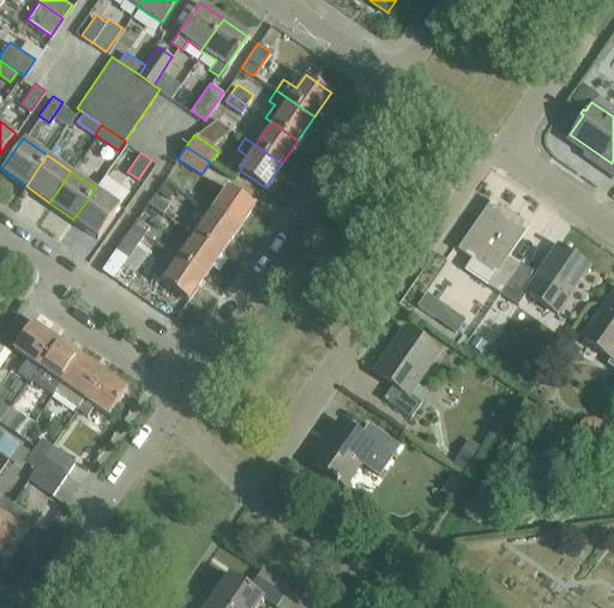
[(440,180),(447,185),(452,178),(445,173),(440,180)]
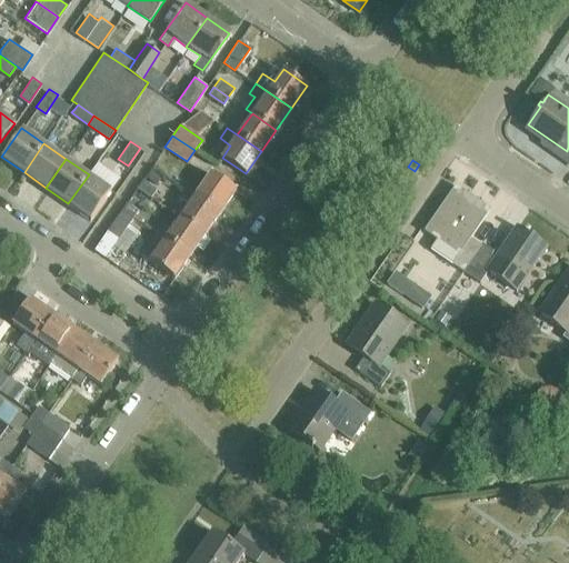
[(211,172),(196,194),(220,211),(236,189),(211,172)]
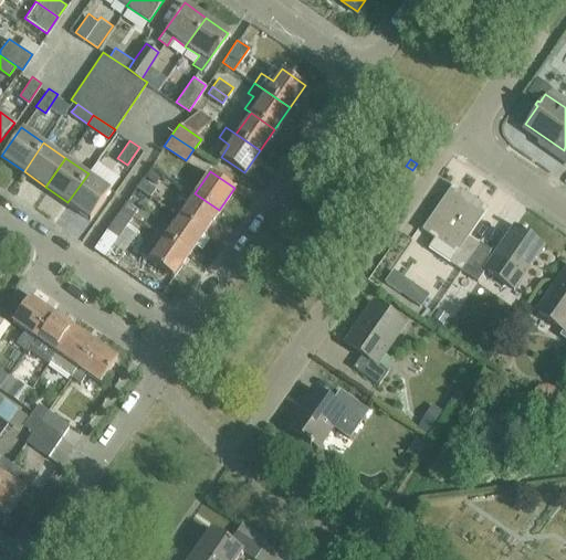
[(88,173),(67,202),(91,218),(111,189),(88,173)]
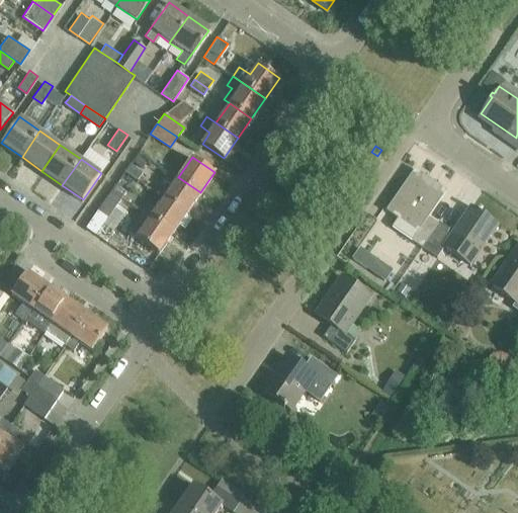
[(131,162),(124,169),(138,178),(143,170),(131,162)]
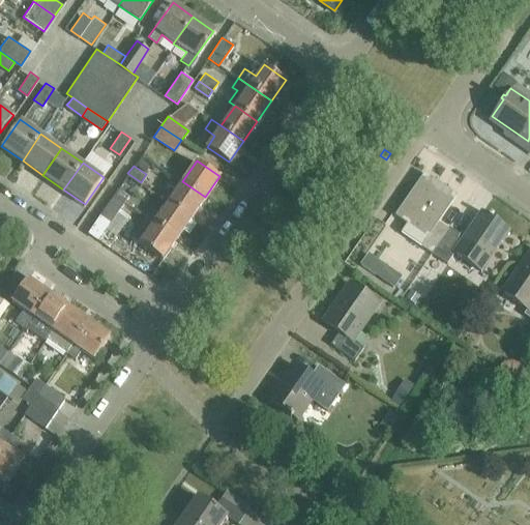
[(436,219),(455,192),(424,170),(395,211),(408,220),(402,229),(432,250),(447,227),(436,219)]
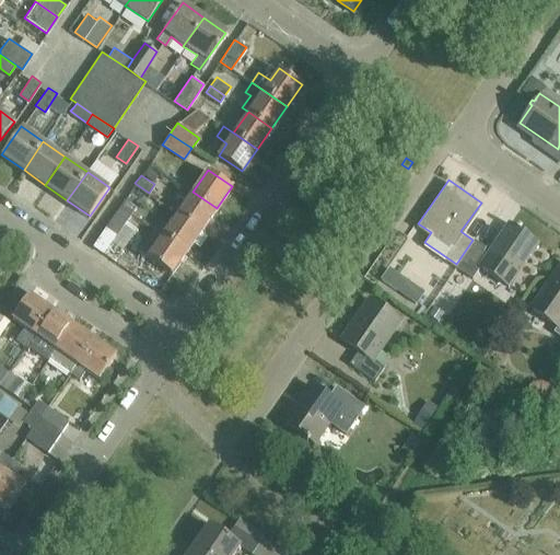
[(149,193),(135,183),(130,191),(143,200),(149,193)]
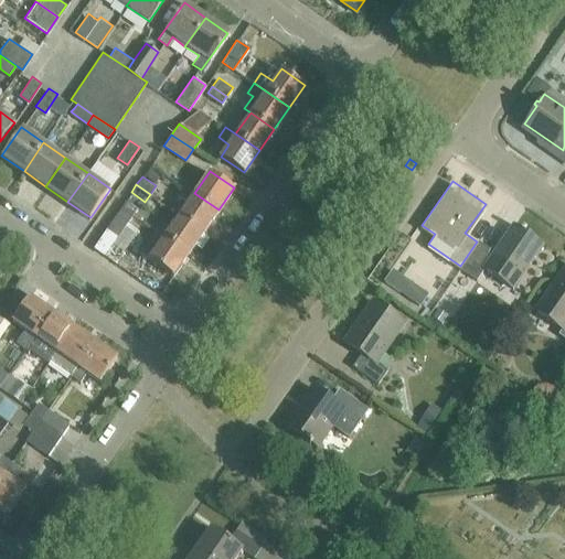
[(194,193),(180,215),(203,232),(219,210),(194,193)]
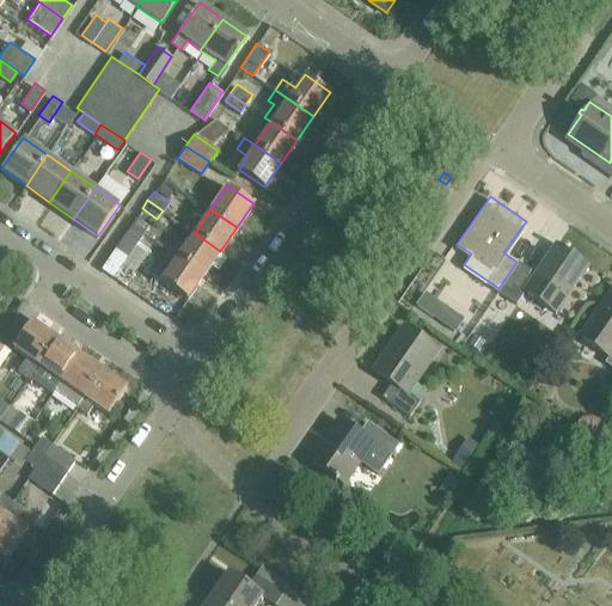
[(138,216),(132,224),(144,232),(150,224),(138,216)]
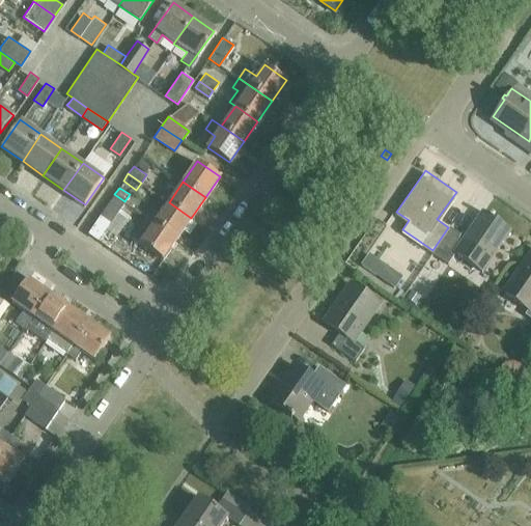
[(100,215),(111,223),(126,202),(114,194),(100,215)]
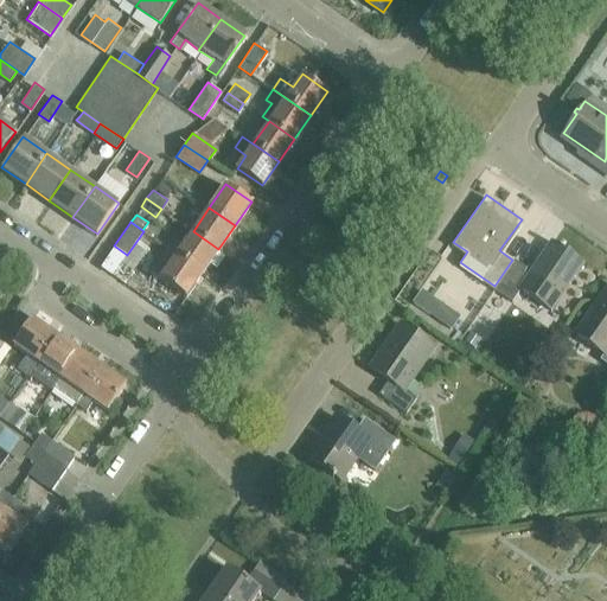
[(167,247),(168,248),(203,272),(218,249),(193,231),(185,242),(176,235),(167,247)]
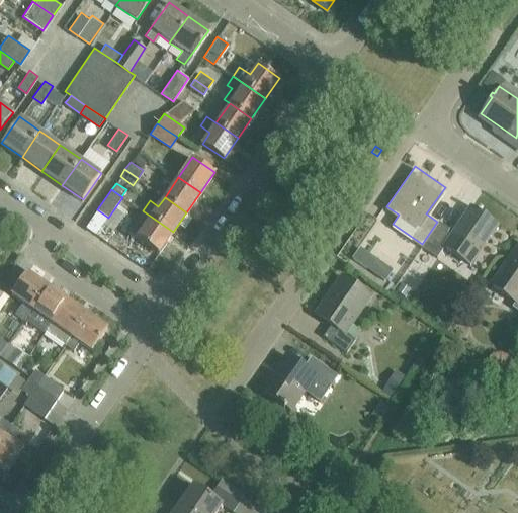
[(437,222),(422,244),(437,254),(443,245),(468,262),(496,223),(469,204),(450,233),(445,229),(448,226),(439,220),(438,222),(437,222)]
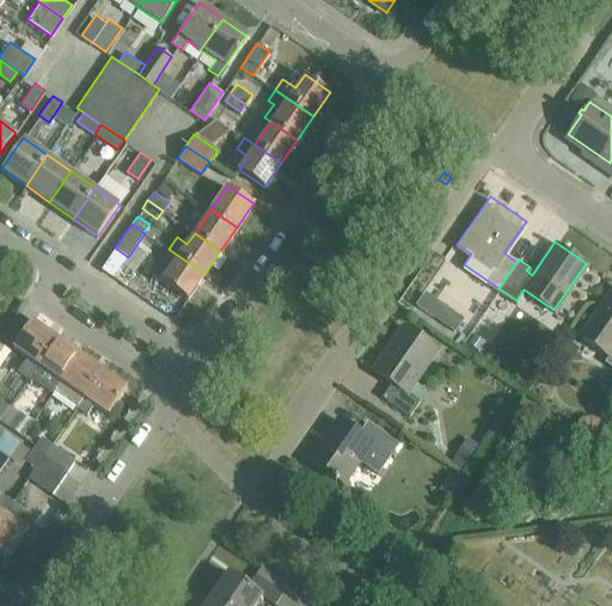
[(204,274),(170,250),(153,274),(188,298),(204,274)]
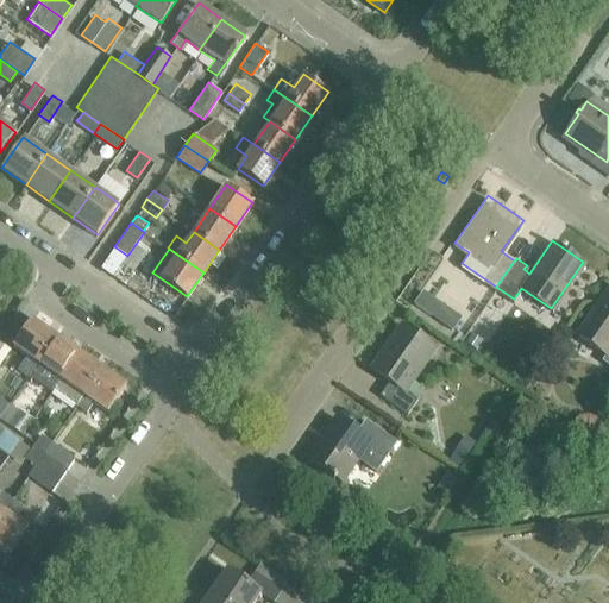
[(608,286),(578,331),(606,351),(601,358),(608,363),(608,286)]
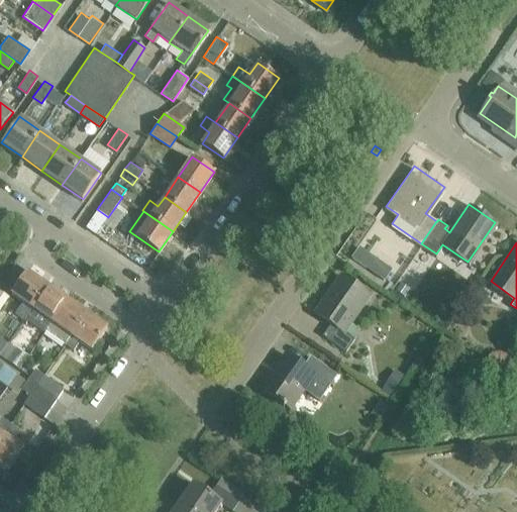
[(11,294),(31,307),(46,285),(26,271),(11,294)]
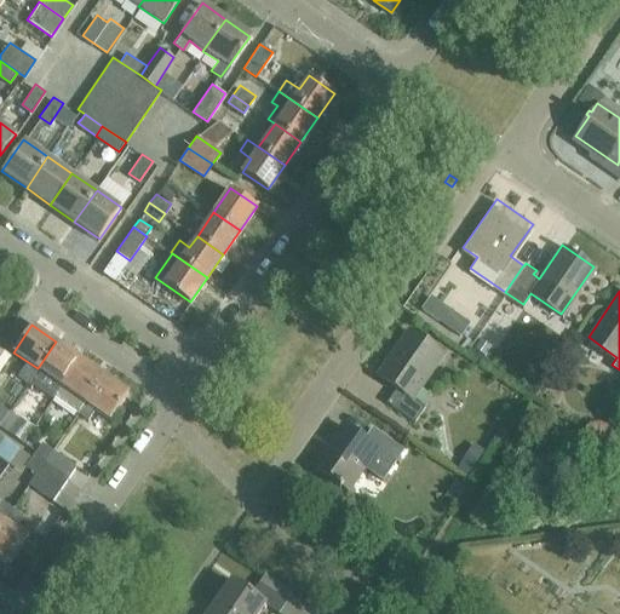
[(408,328),(396,344),(377,372),(399,386),(388,401),(414,419),(425,405),(412,395),(442,351),(408,328)]
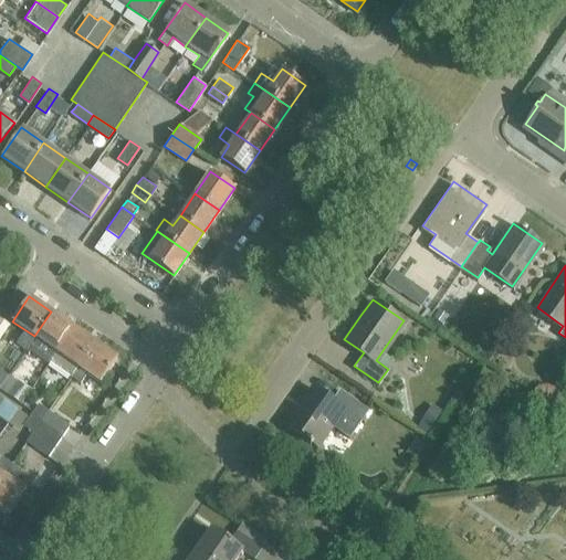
[(0,308),(0,336),(1,337),(16,312),(2,305),(0,308)]
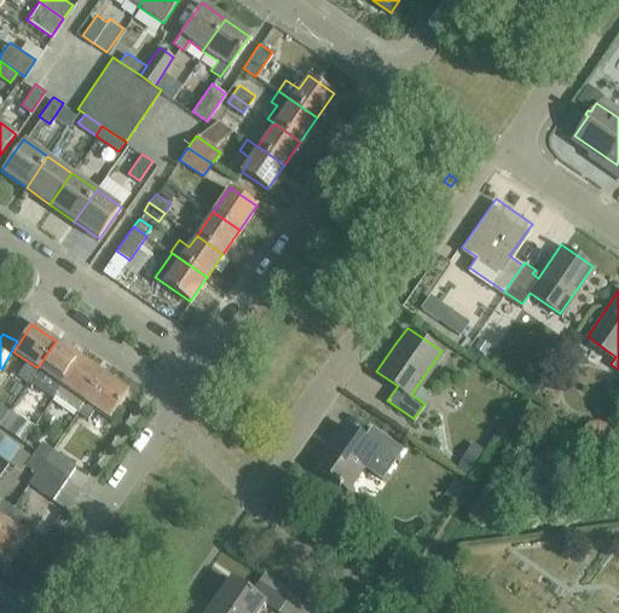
[(41,387),(55,395),(80,358),(56,341),(38,368),(28,381),(40,389),(41,387)]
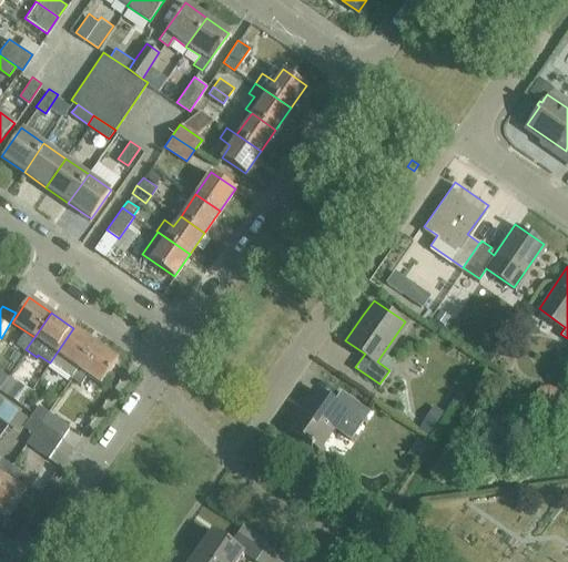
[(50,363),(71,377),(95,344),(73,328),(50,363)]
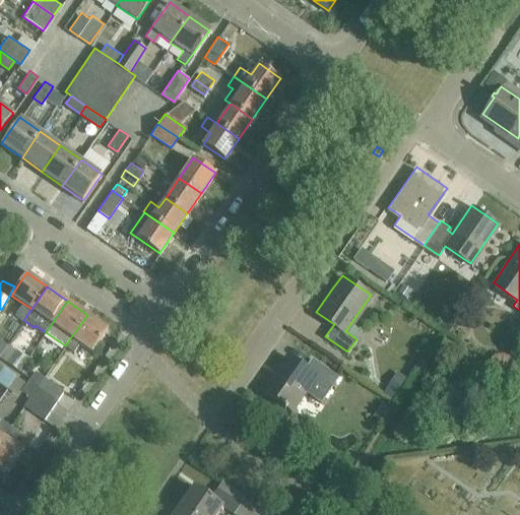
[(87,315),(65,345),(73,351),(79,342),(91,350),(108,329),(87,315)]
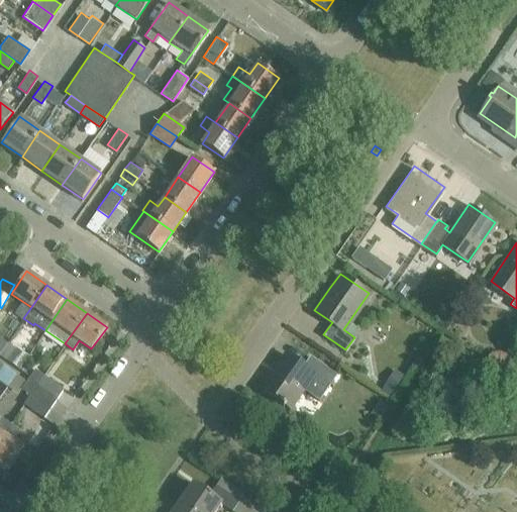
[(0,351),(0,352),(19,367),(29,353),(16,344),(15,345),(8,340),(0,351)]
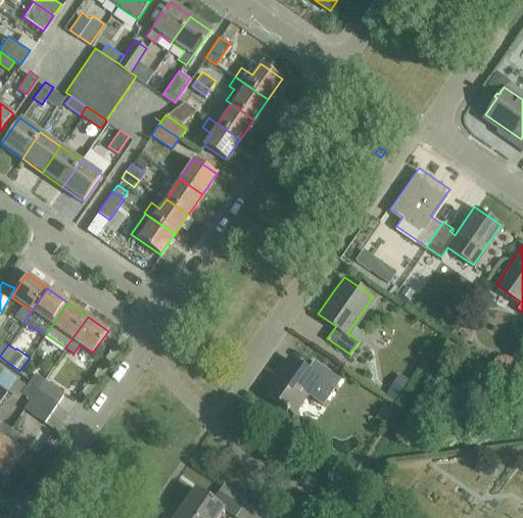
[(323,403),(333,387),(339,377),(314,359),(306,369),(288,357),(278,371),(280,373),(267,392),(283,405),(282,407),(287,410),(288,408),(293,412),(306,391),(323,403)]
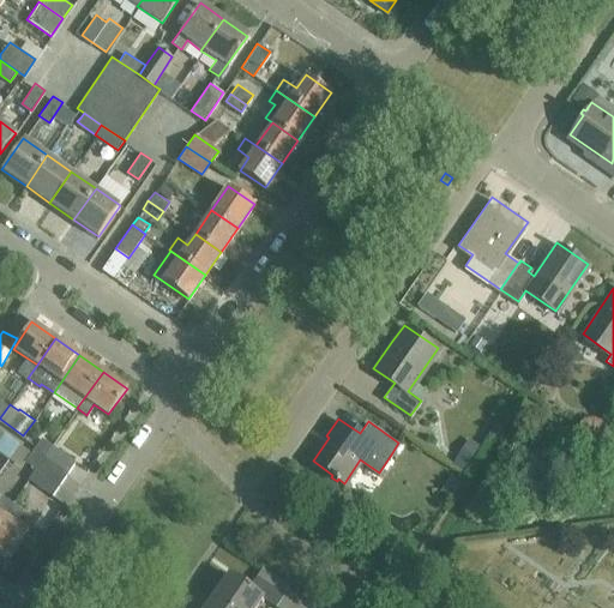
[(0,449),(10,456),(19,441),(0,427),(0,449)]
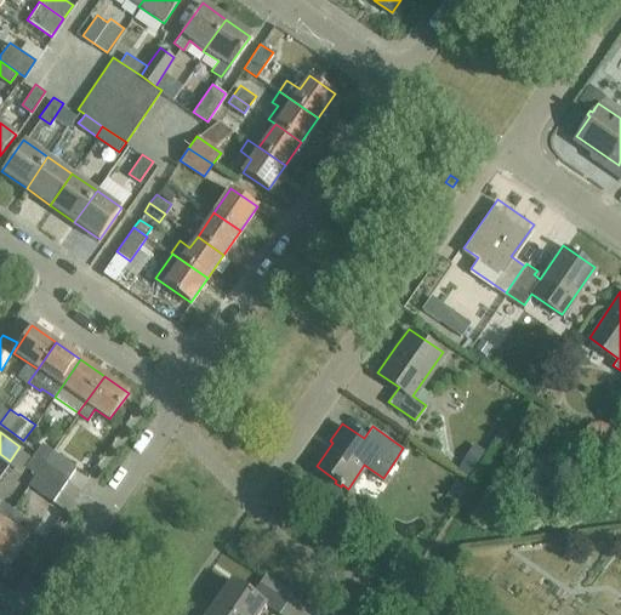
[(473,439),(463,461),(476,466),(485,444),(473,439)]
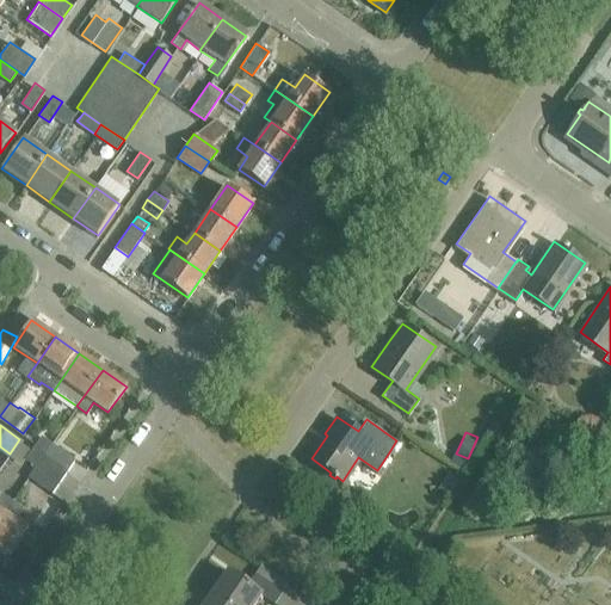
[(32,448),(43,455),(53,442),(42,434),(32,448)]
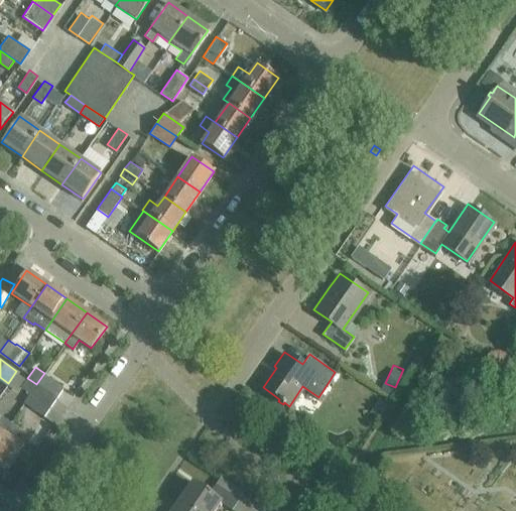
[(22,387),(30,393),(36,384),(27,378),(26,378),(16,371),(8,383),(19,391),(22,387)]
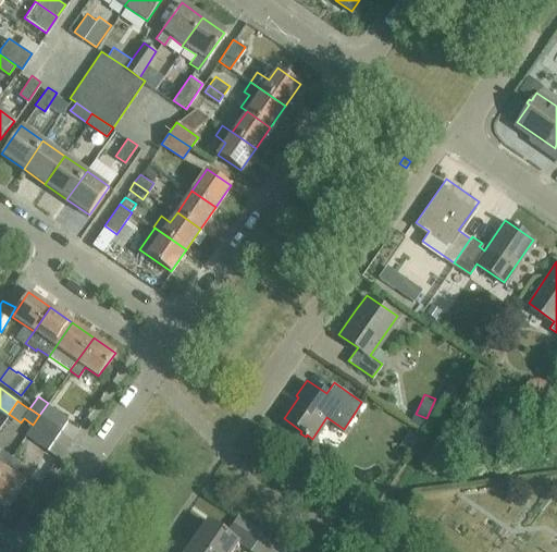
[(48,403),(39,415),(60,430),(69,418),(48,403)]
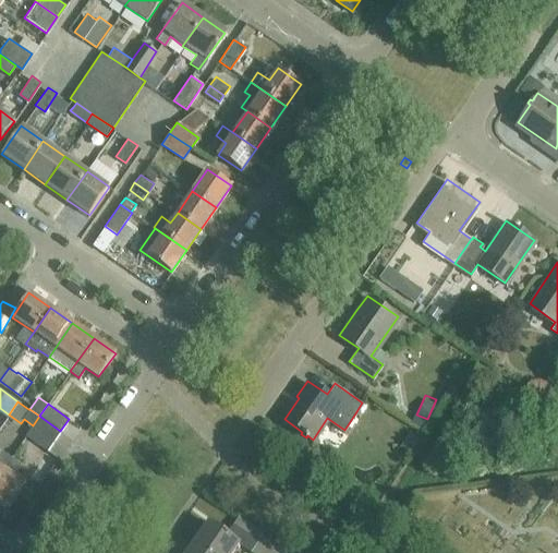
[(39,416),(33,425),(26,434),(47,449),(60,431),(39,416)]
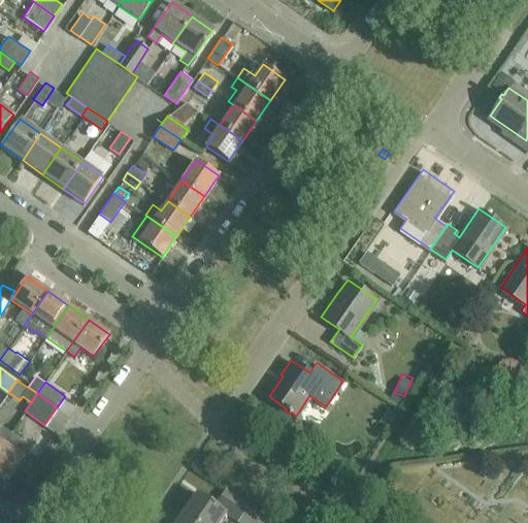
[(0,447),(9,433),(0,426),(0,447)]
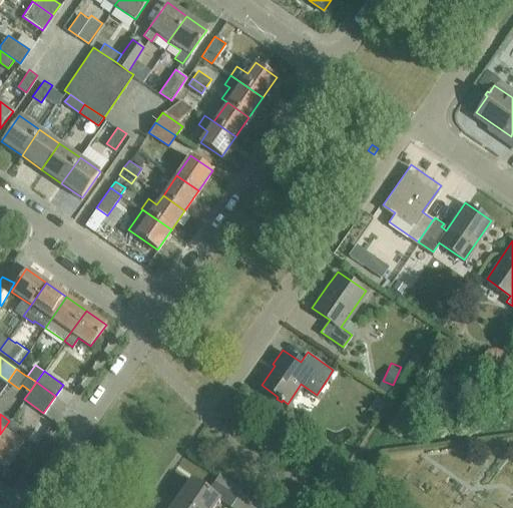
[(9,421),(0,434),(0,461),(7,466),(22,444),(11,437),(18,427),(9,421)]
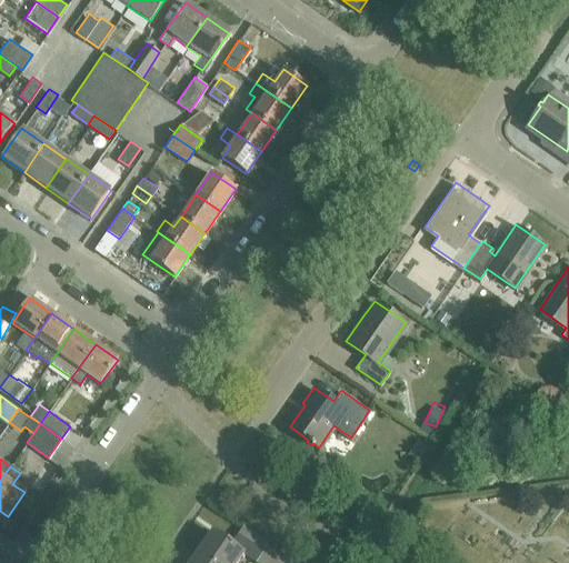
[(211,531),(196,553),(210,562),(235,562),(243,551),(260,562),(285,562),(265,549),(270,541),(243,522),(229,543),(211,531)]
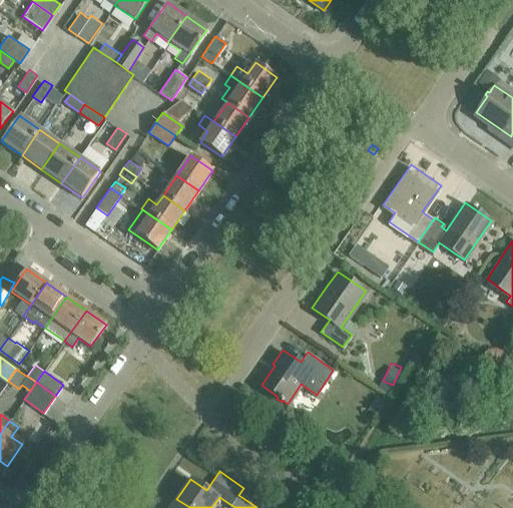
[(189,507),(176,499),(169,507),(189,507)]
